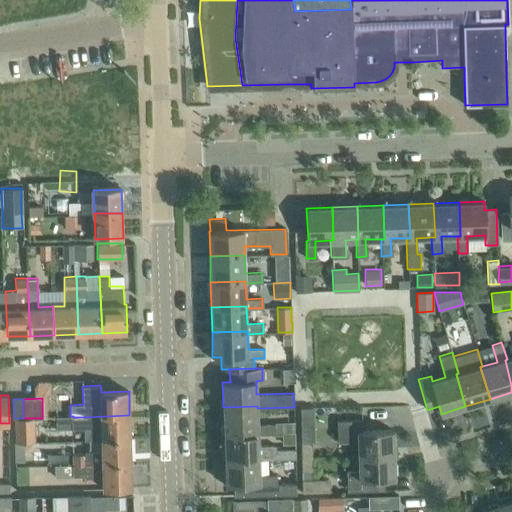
[(273,434),(284,433),(294,433),(294,422),(274,422),(274,424),(257,424),(257,408),(257,406),(223,407),(224,433),(257,432),(258,434),(273,434)]
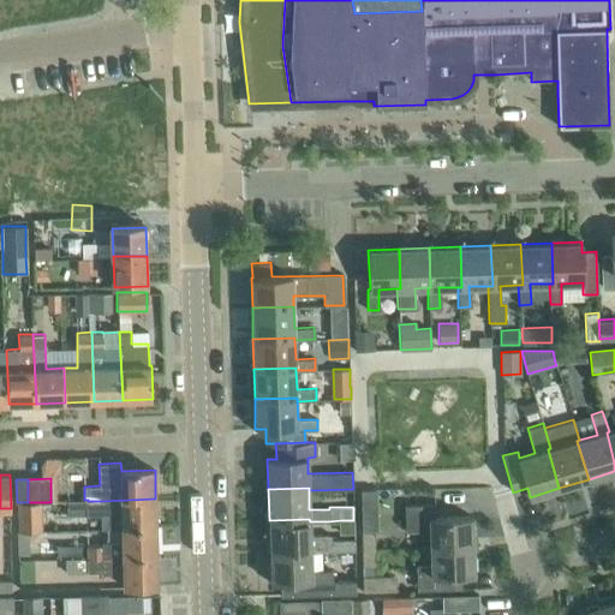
[(121,527),(121,529),(156,527),(155,499),(101,501),(101,515),(101,527),(121,527)]
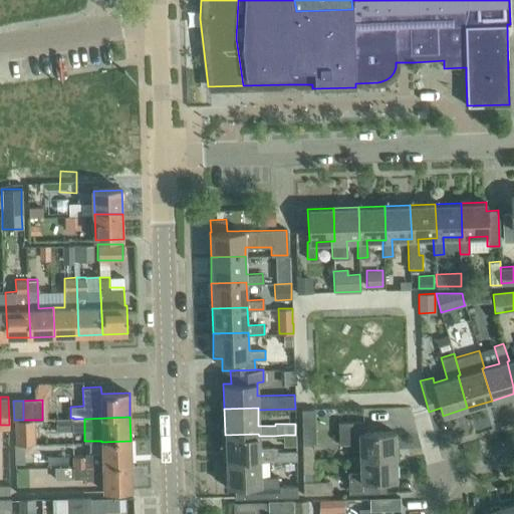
[(84,419),(73,419),(73,431),(84,431),(84,419)]
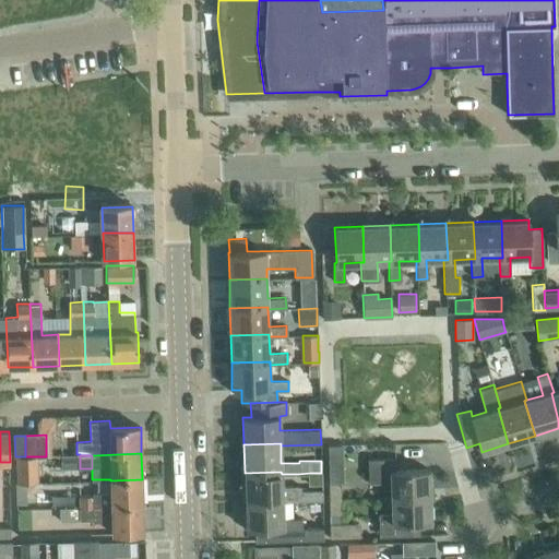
[(15,483),(37,482),(37,456),(25,456),(15,456),(15,483)]
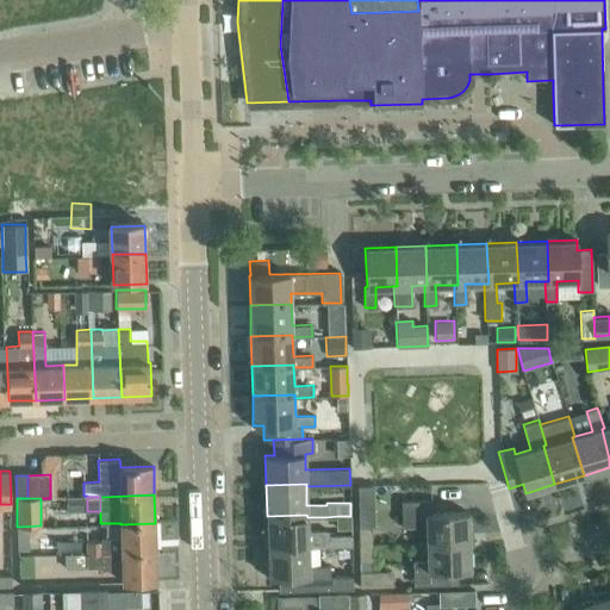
[(427,542),(468,541),(468,512),(431,512),(431,499),(402,500),(402,526),(427,526),(427,542)]
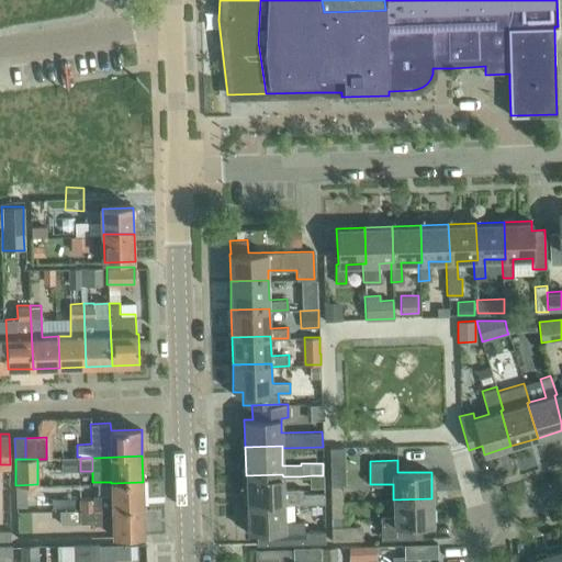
[(283,490),(283,476),(282,474),(246,475),(246,503),(283,502),(283,504),(323,503),(323,492),(302,493),(302,489),(283,490)]
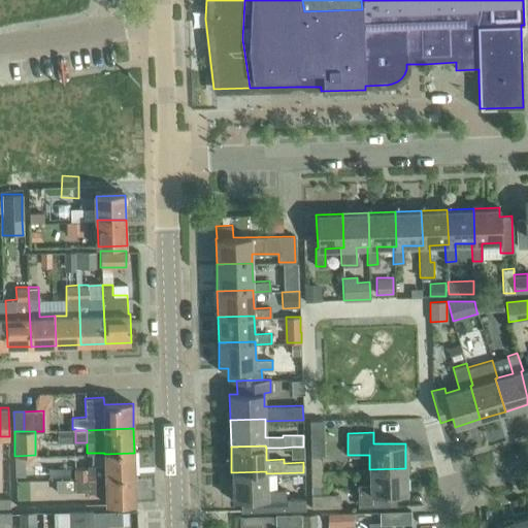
[(62,481),(74,480),(105,479),(135,479),(134,453),(104,454),(105,465),(88,465),(88,467),(73,468),(74,473),(62,473),(62,481)]
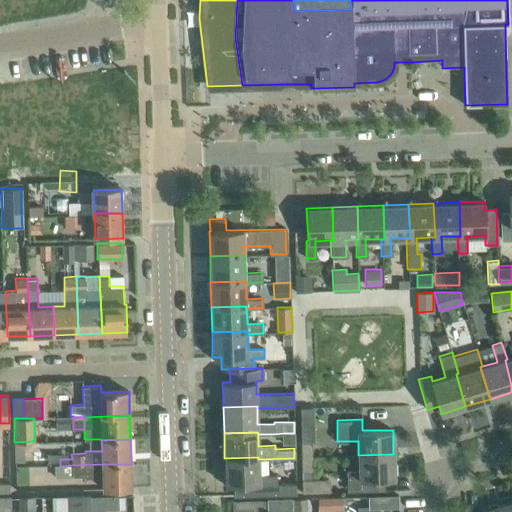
[(301,442),(300,442),(301,456),(305,456),(312,456),(312,442),(301,442)]
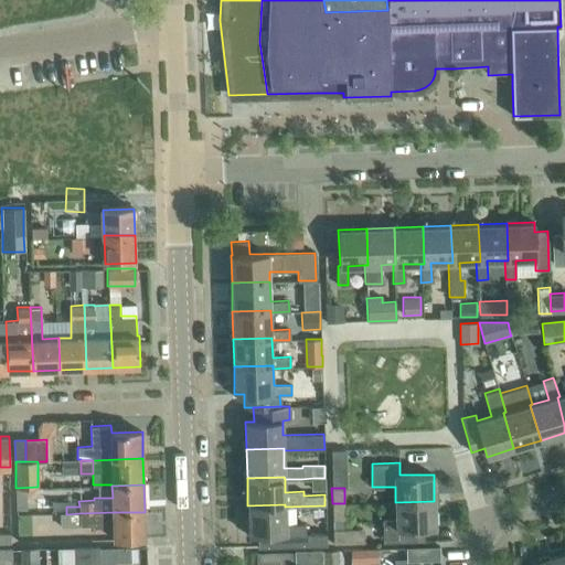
[(396,537),(396,529),(435,528),(434,501),(395,502),(395,519),(382,519),(382,537),(396,537)]
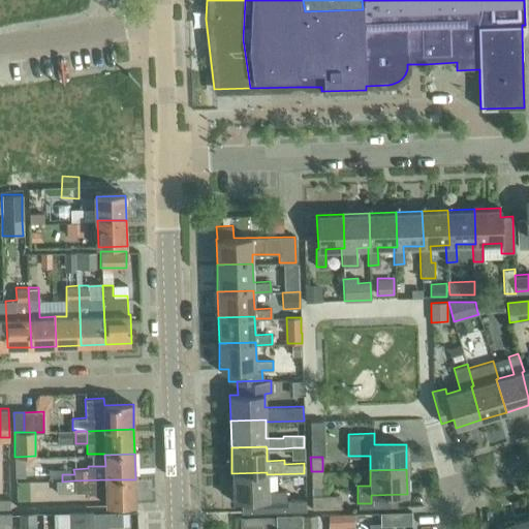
[(322,471),(315,471),(311,471),(311,487),(322,487),(322,471)]
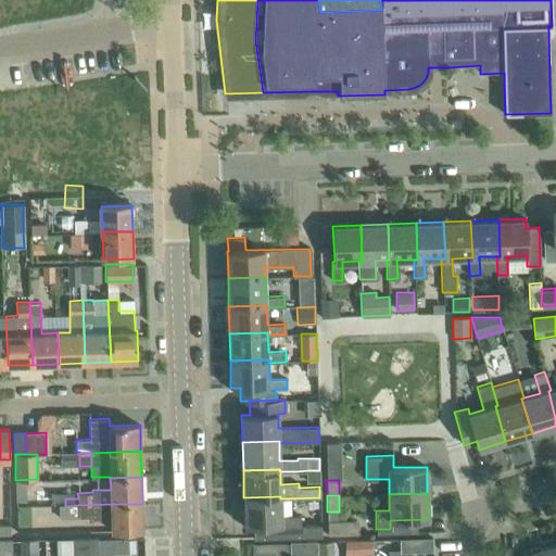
[(280,496),(243,497),(244,526),(254,525),(254,538),(301,536),(321,536),(321,523),(300,525),(300,515),(281,515),(280,498),(280,496)]
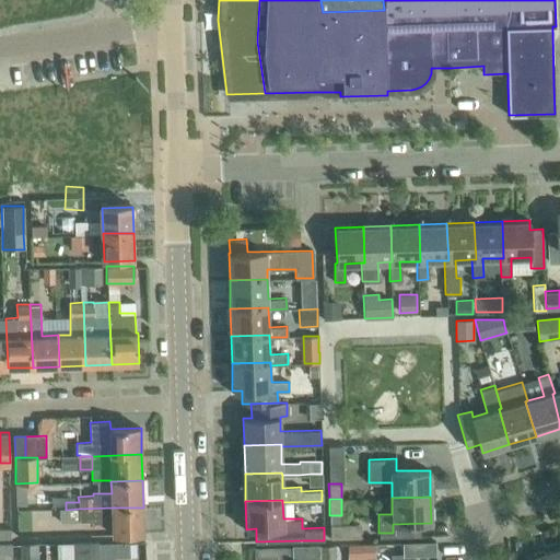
[(143,508),(112,508),(79,509),(80,520),(92,520),(92,522),(112,521),(113,534),(143,534),(143,508)]
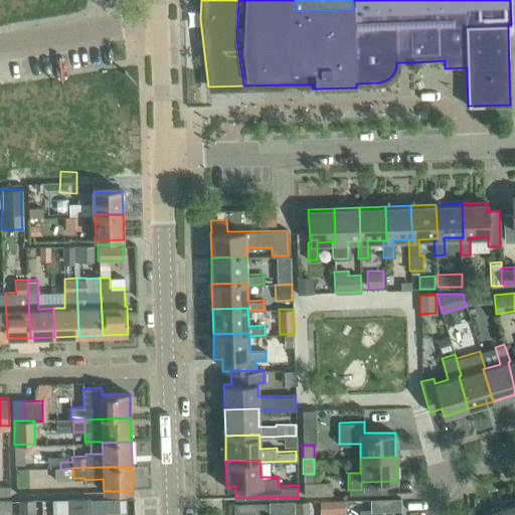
[(54,469),(54,479),(61,479),(72,479),(73,478),(72,468),(60,469),(54,469)]
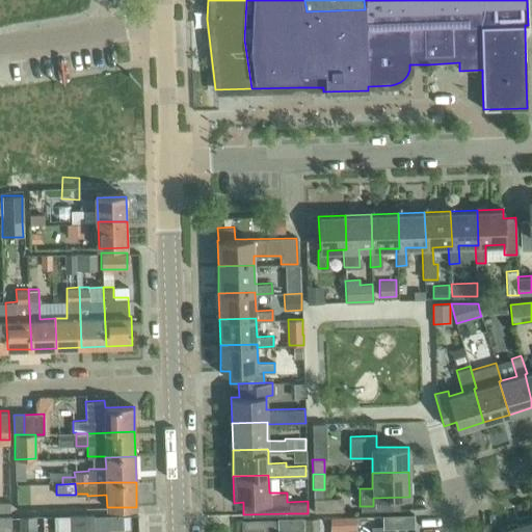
[(313,498),(314,512),(343,511),(343,498),(313,498)]
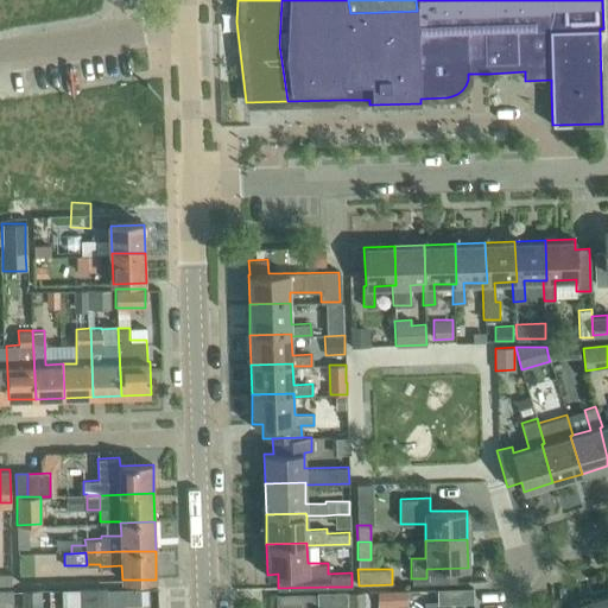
[(107,607),(107,587),(97,588),(97,607),(107,607)]
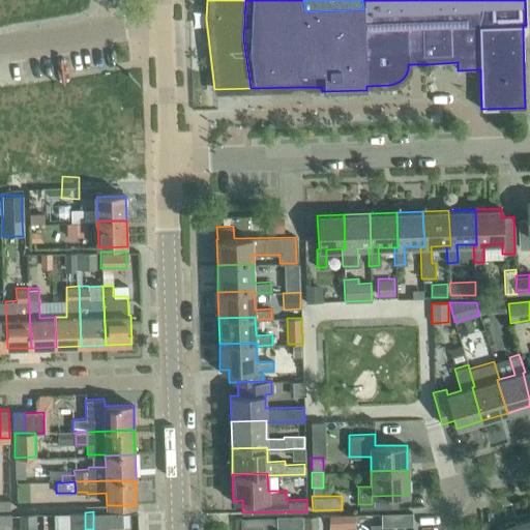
[(94,514),(95,527),(122,527),(122,513),(94,514)]
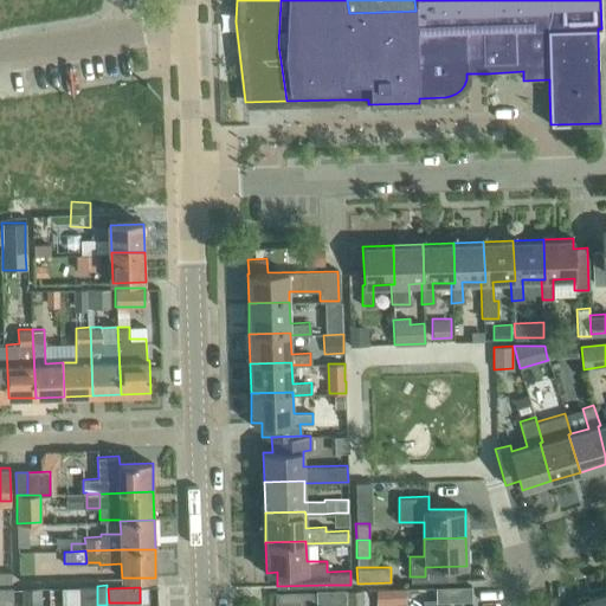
[(0,605),(12,605),(13,588),(0,588),(0,605)]
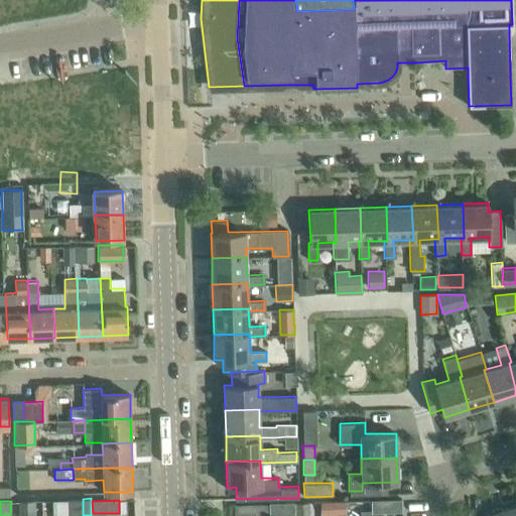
[(17,515),(34,515),(34,501),(17,502),(17,515)]
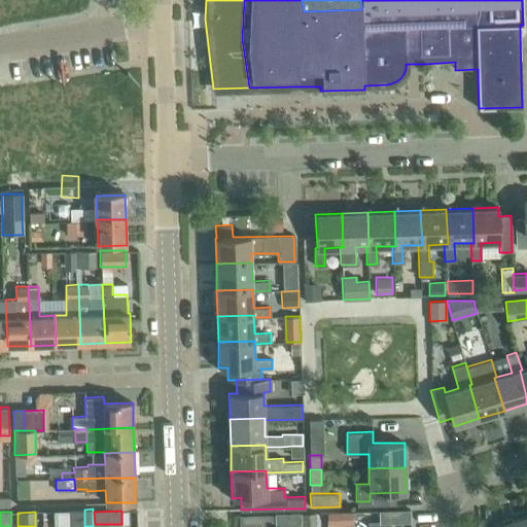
[(315,514),(301,514),(302,526),(316,525),(315,514)]
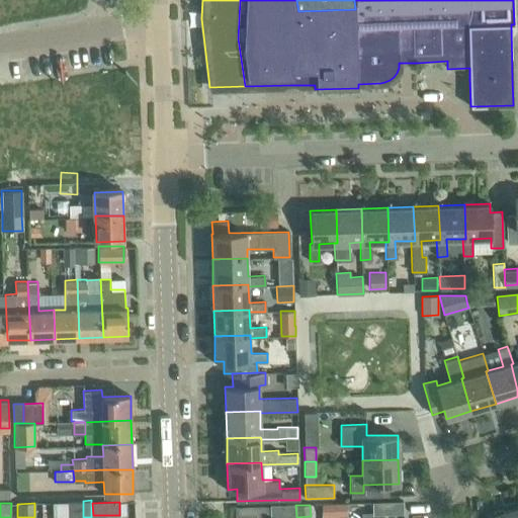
[(234,508),(234,517),(268,517),(268,506),(234,508)]
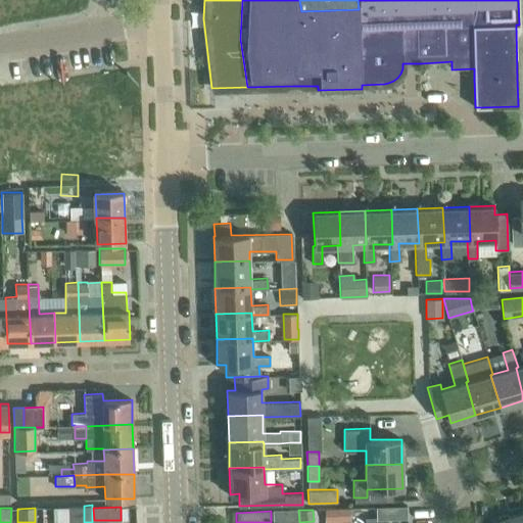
[(324,522),(349,522),(349,512),(324,513),(324,522)]
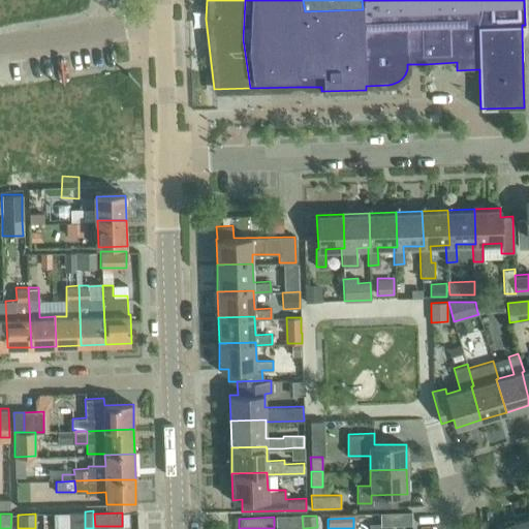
[(528,528),(528,518),(505,525),(505,528),(528,528)]
